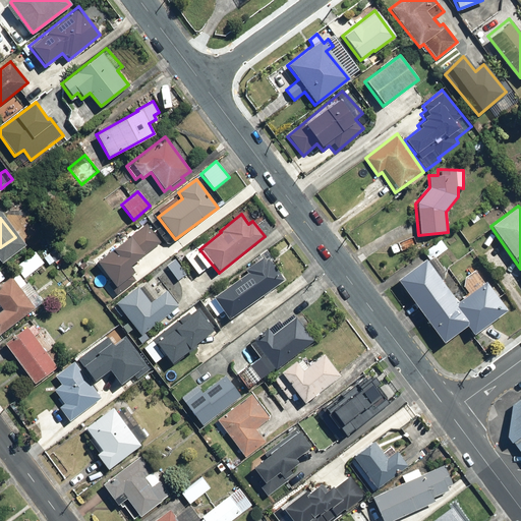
[(167,248),(146,223),(95,262),(110,282),(105,286),(114,298),(143,276),(139,270),(167,248)]
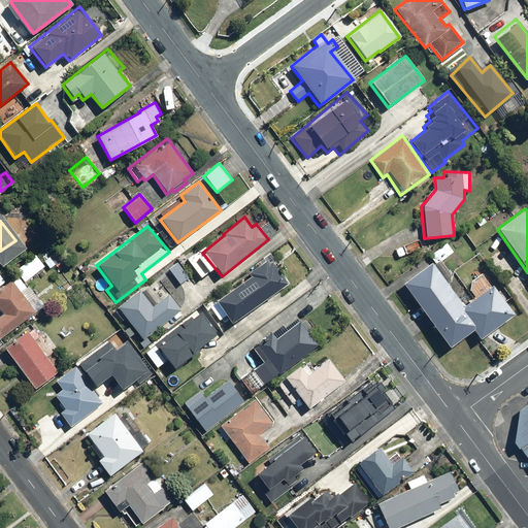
[(230,325),(287,284),(275,266),(277,264),(270,254),(257,263),(258,265),(249,272),(251,276),(208,306),(219,321),(225,317),(230,325)]
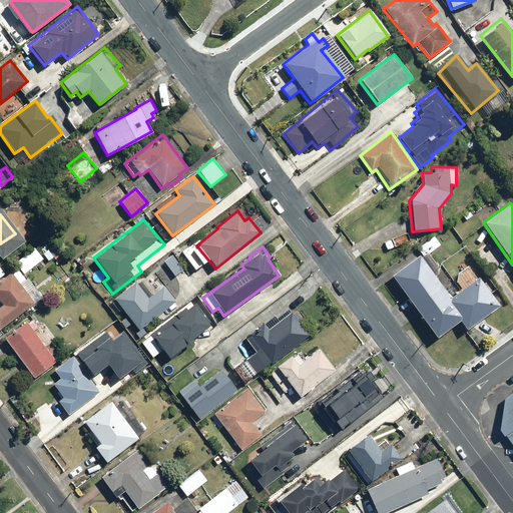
[(419,254),(390,275),(436,339),(459,322),(464,330),(497,306),(478,279),(450,299),(419,254)]
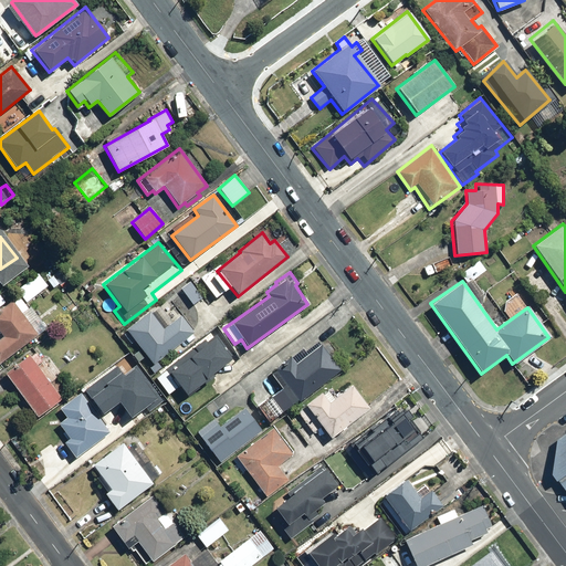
[(28,308),(17,295),(0,307),(0,333),(2,336),(0,336),(0,363),(38,333),(22,313),(28,308)]
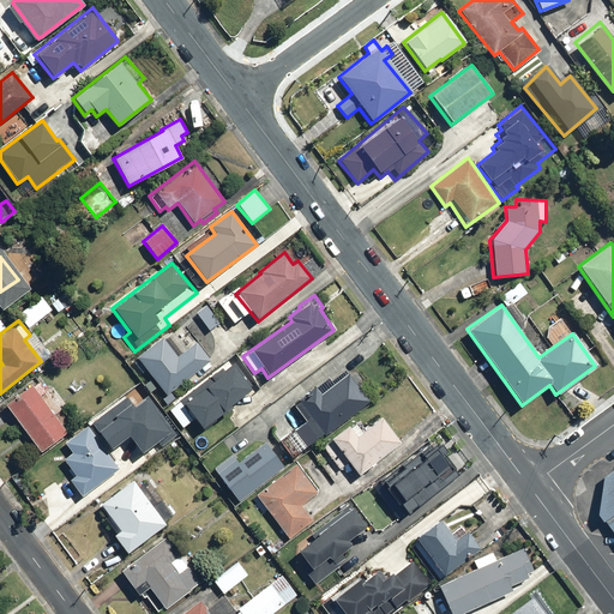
[(176,357),(162,338),(137,357),(167,395),(211,360),(197,341),(176,357)]
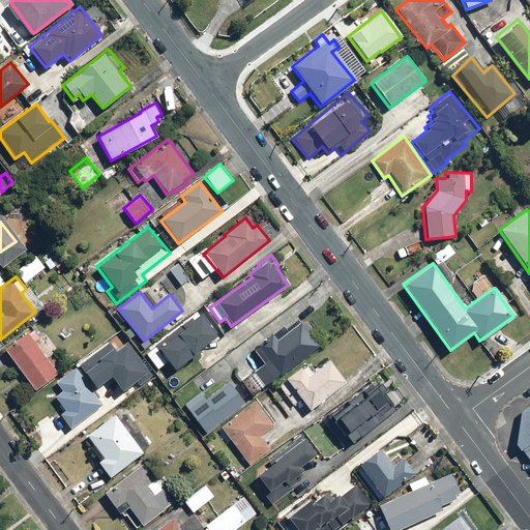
[(174,371),(216,335),(199,311),(145,355),(157,370),(167,362),(174,371)]
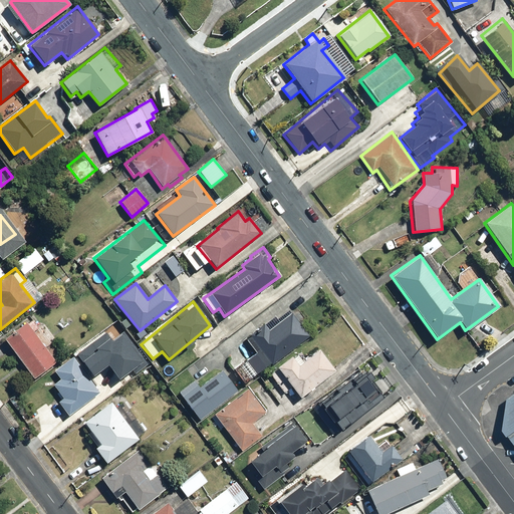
[(264,324),(248,338),(270,366),(308,335),(291,313),(269,330),(264,324)]
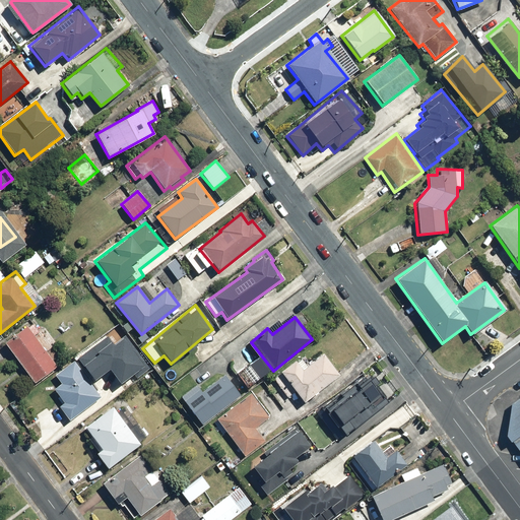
[(26,326),(2,344),(34,385),(58,366),(35,335),(40,331),(33,323),(27,327),(26,326)]
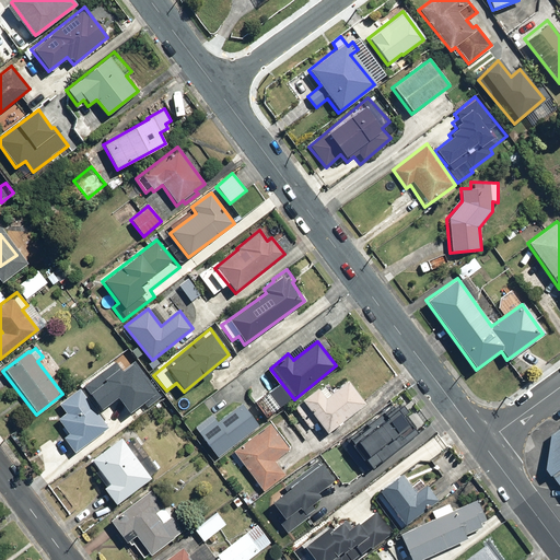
[(132,406),(159,388),(136,356),(118,368),(115,363),(90,381),(103,400),(120,388),(132,406)]
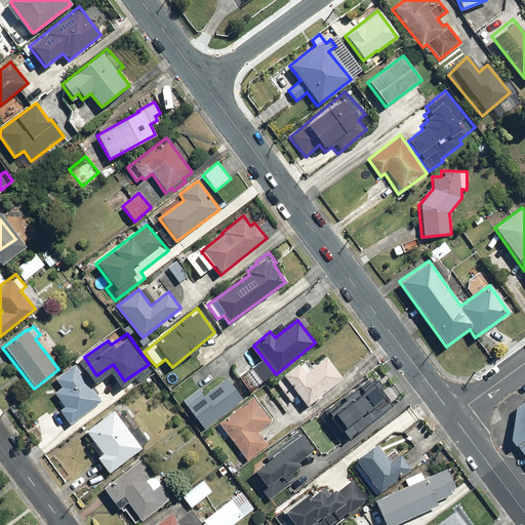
[(298,362),(282,374),(306,407),(342,380),(325,357),(312,366),(308,360),(300,365),(298,362)]
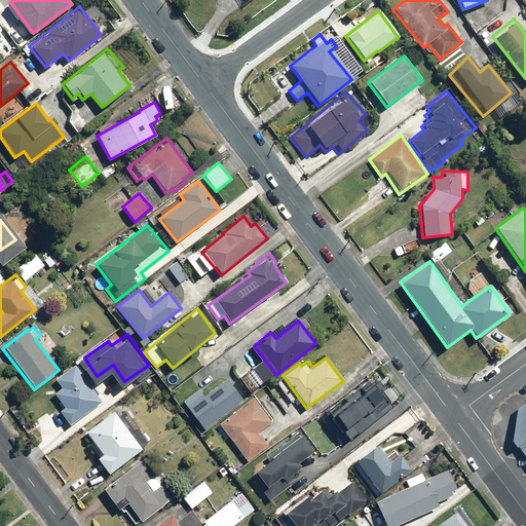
[(272,374),(261,360),(248,371),(259,385),(272,374)]
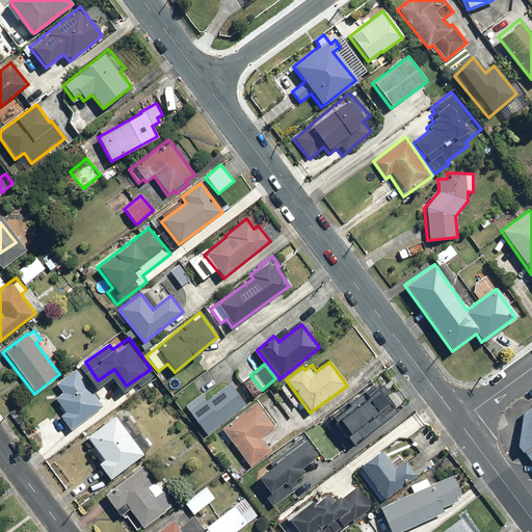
[(82,365),(55,383),(61,392),(54,398),(63,411),(60,415),(71,430),(103,407),(90,389),(97,384),(82,365)]
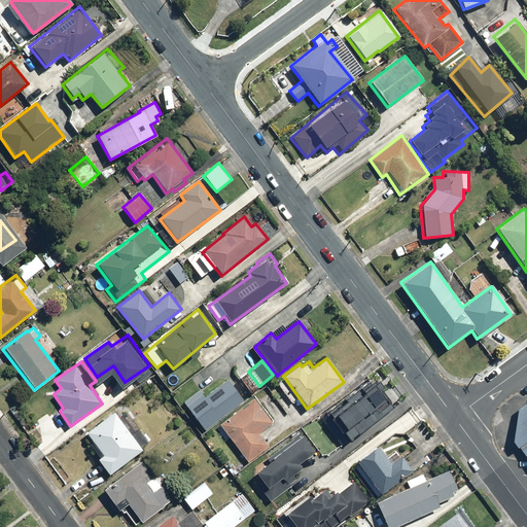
[(392,409),(370,378),(323,413),(346,443),(392,409)]
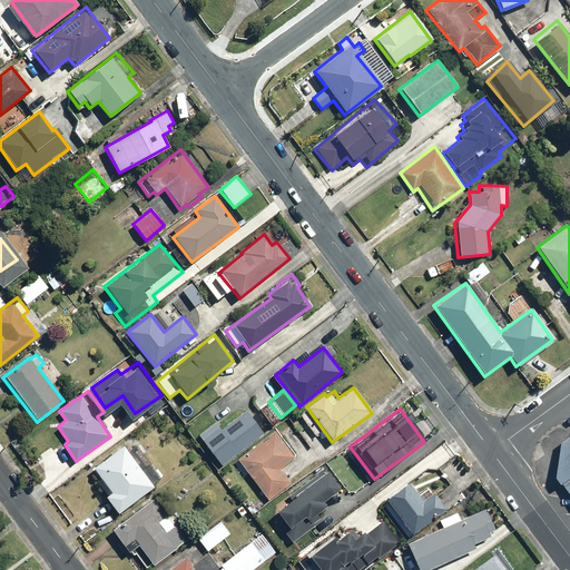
[(220,467),(264,433),(246,410),(220,430),(215,422),(197,436),(220,467)]
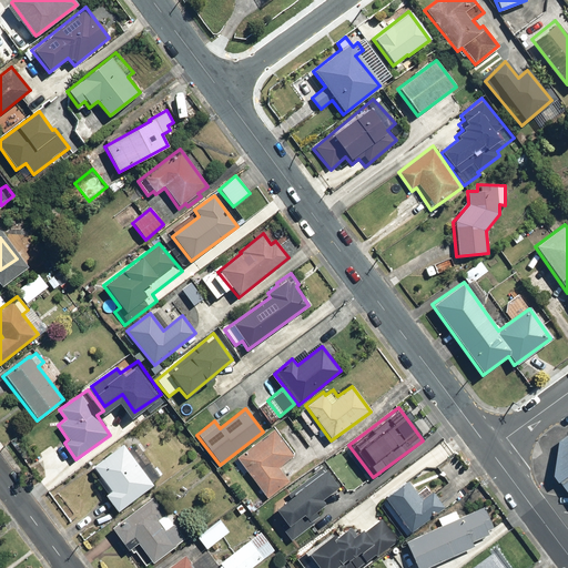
[(294,456),(273,428),(233,460),(244,475),(246,473),(266,498),(287,482),(285,479),(291,474),(284,465),(294,456)]
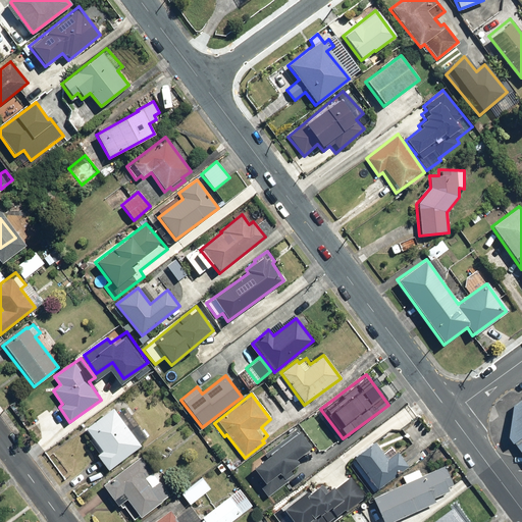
[(95,456),(106,472),(142,447),(114,409),(85,429),(100,452),(95,456)]
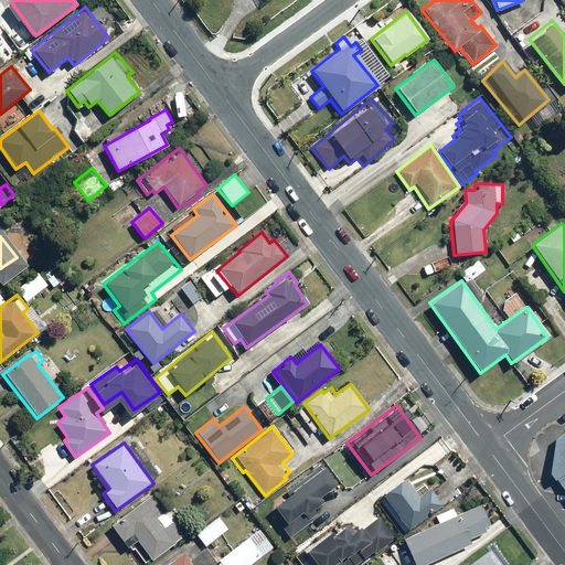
[(331,477),(322,466),(268,510),(290,536),(318,514),(313,510),(322,502),(319,498),(340,481),(333,475),(331,477)]
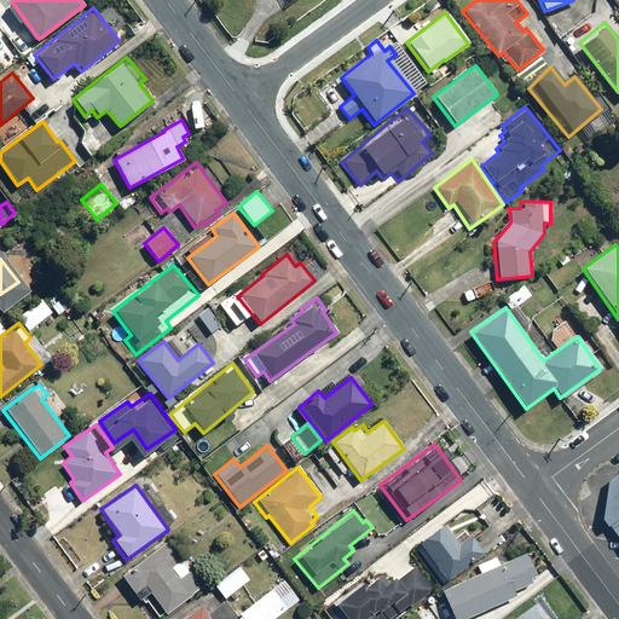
[(445,525),(418,544),(447,580),(484,553),(470,537),(460,544),(445,525)]
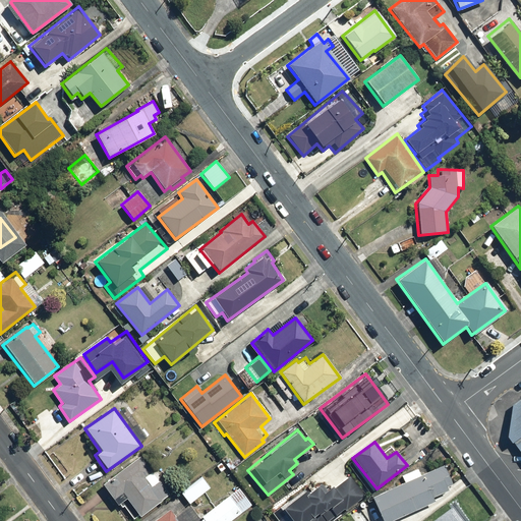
[(175,489),(148,451),(102,484),(113,501),(122,494),(138,516),(175,489)]
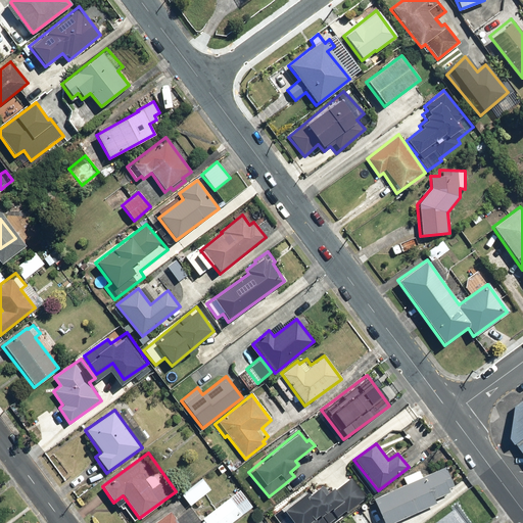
[(454,487),(445,468),(422,477),(419,471),(402,478),(405,484),(373,500),(386,522),(392,522),(436,504),(434,500),(449,491),(448,489),(454,487)]
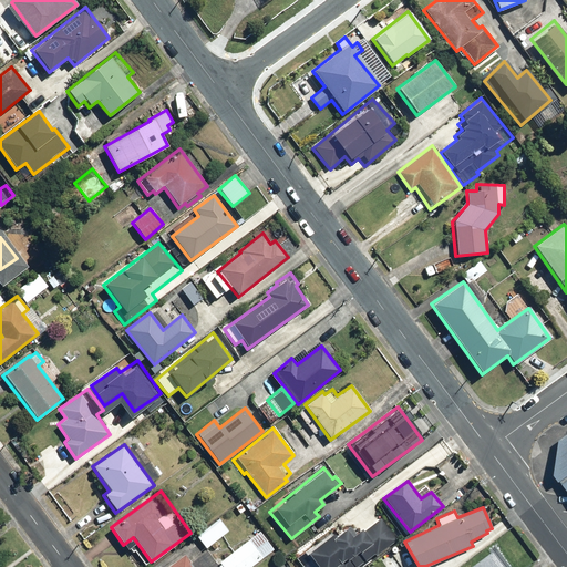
[(230,519),(225,513),(196,536),(206,548),(230,528),(226,524),(230,519)]
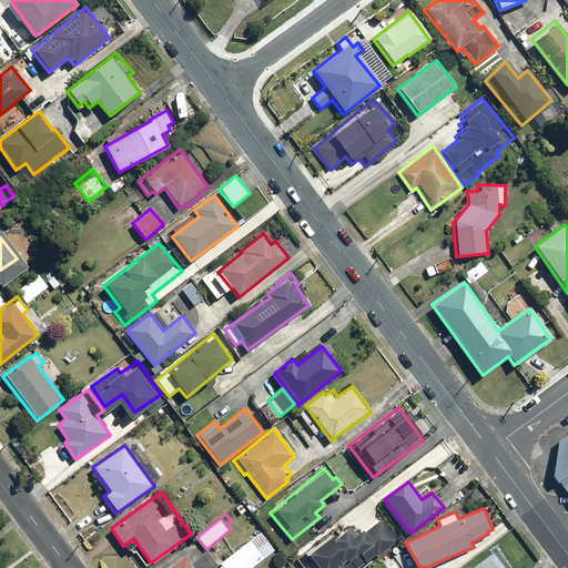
[(314,567),(359,567),(396,540),(382,520),(365,534),(362,529),(359,531),(353,524),(336,536),(333,531),(304,554),(314,567)]
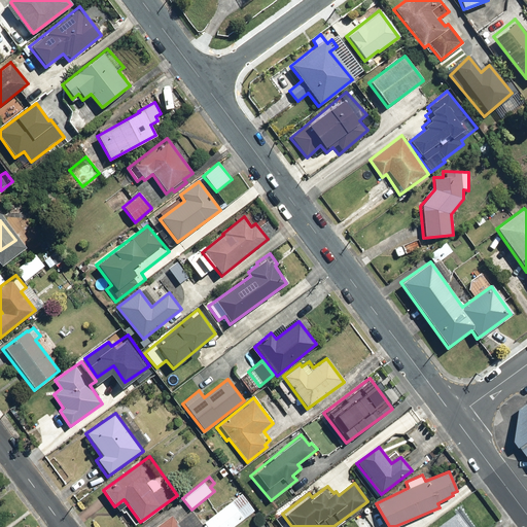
[(234,526),(255,511),(241,493),(203,523),(206,526),(234,526)]
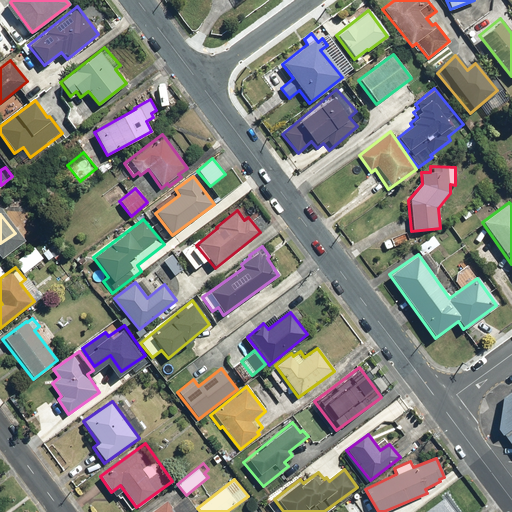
[(196,511),(185,497),(172,508),(167,501),(152,511),(196,511)]
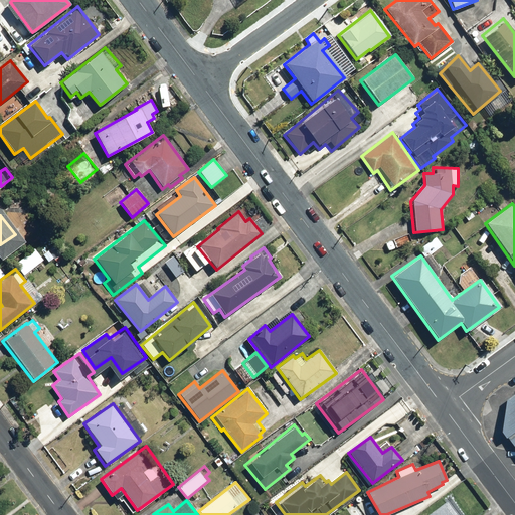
[(457,514),(448,501),(425,514),(457,514)]
